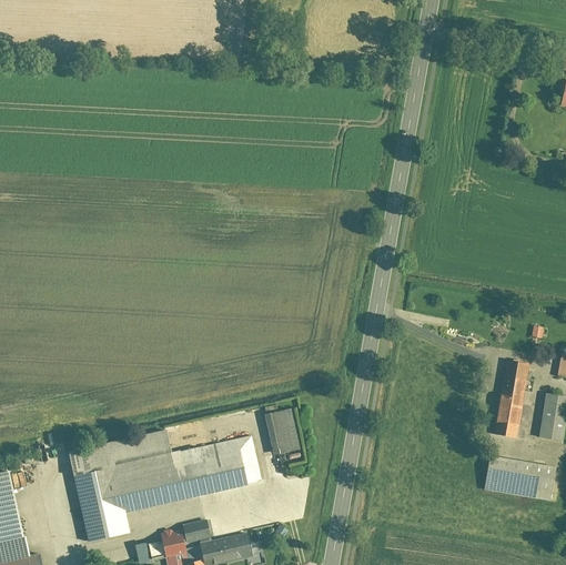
[(565,319),(549,316),(547,325),(565,329),(565,319)]
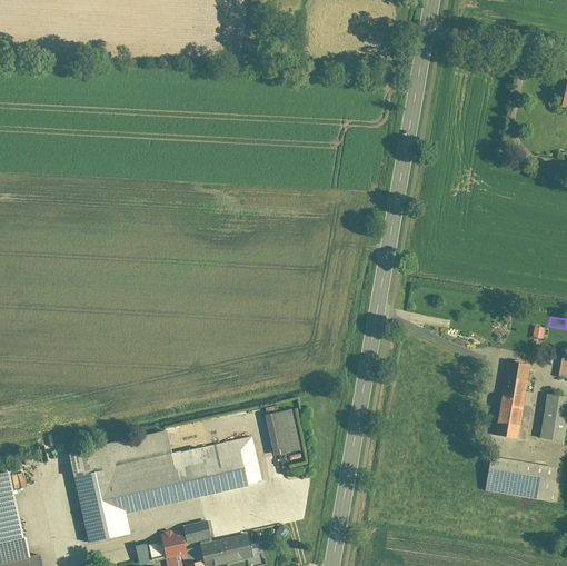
[(566,347),(563,347),(556,378),(566,379),(566,347)]
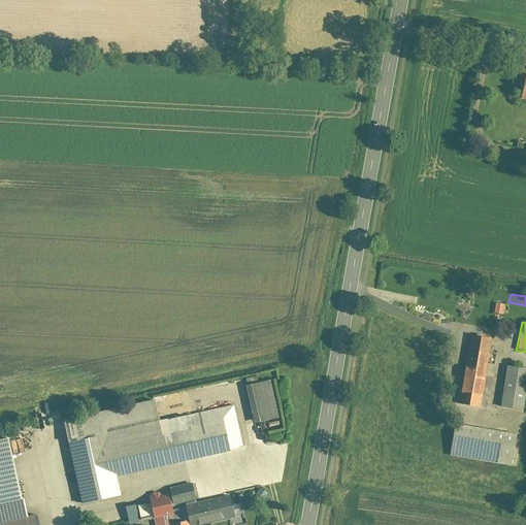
[(467,335),(456,401),(480,406),(492,339),(467,335)]
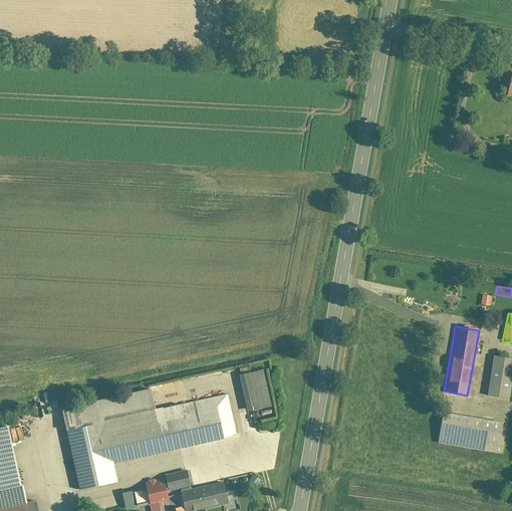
[(511,359),(494,356),(487,394),(508,398),(511,373),(511,359)]
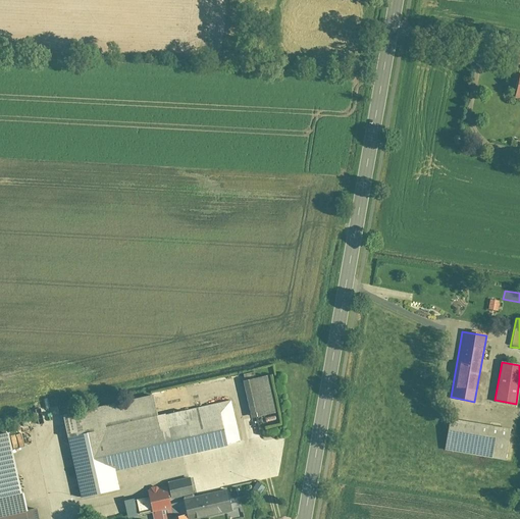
[(244,382),(252,418),(276,413),(267,377),(244,382)]
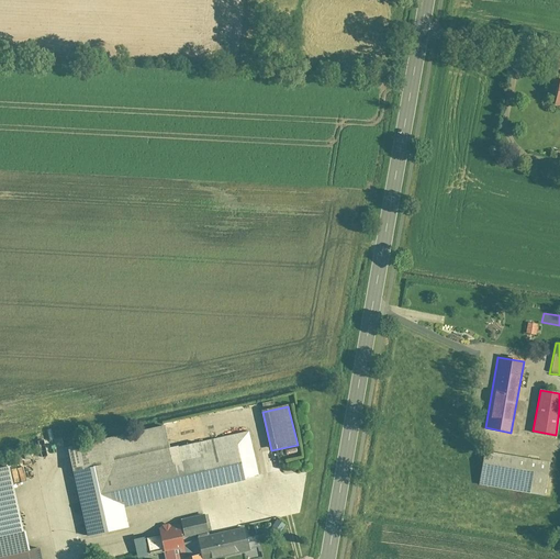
[(132,525),(127,507),(257,476),(245,429),(171,447),(165,424),(67,448),(89,536),(132,525)]
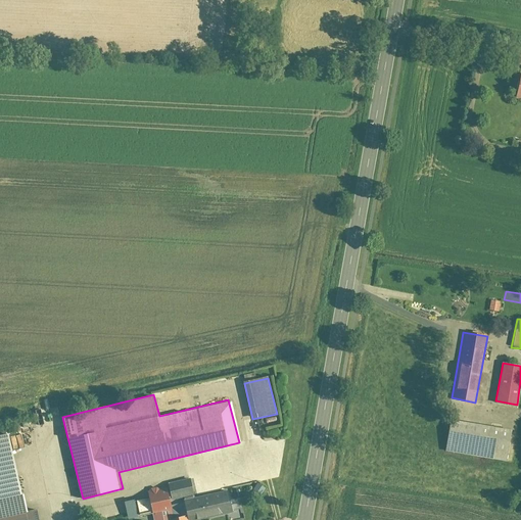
[(452,419),(445,451),(506,462),(511,429),(452,419)]
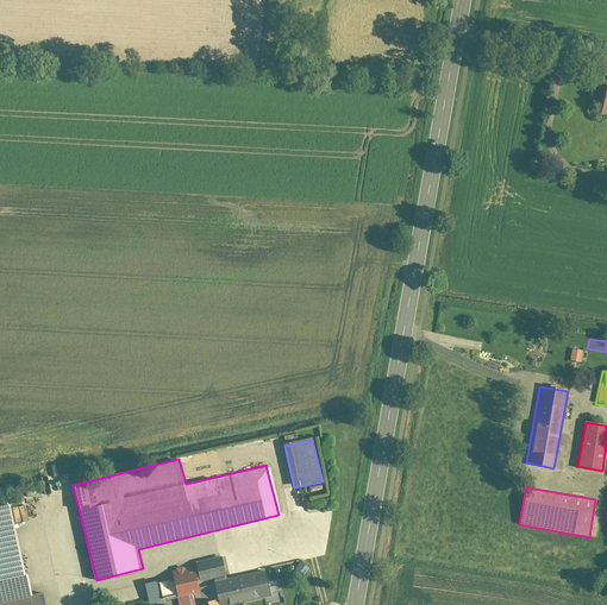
[(0,578),(22,573),(6,503),(0,504),(0,578)]
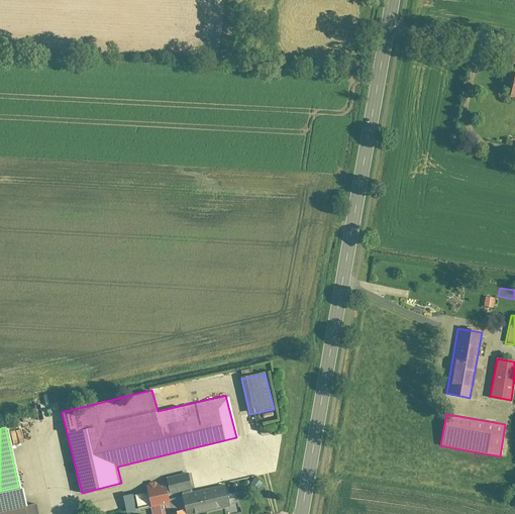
[(134,511),(149,508),(149,513),(190,513),(234,505),(230,485),(191,493),(187,471),(161,477),(161,480),(143,484),(145,490),(130,493),(134,511)]
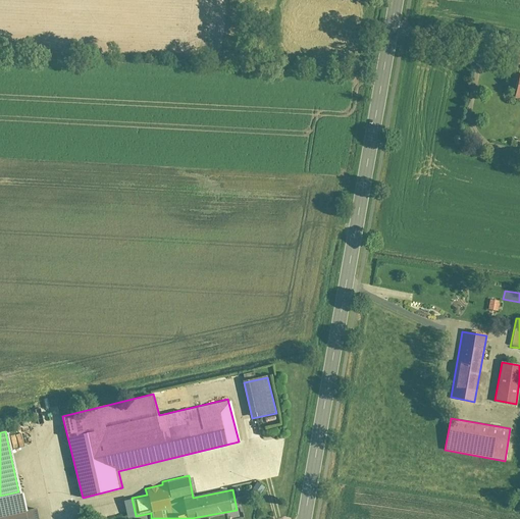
[(0,515),(24,510),(20,490),(18,491),(0,496),(0,515)]
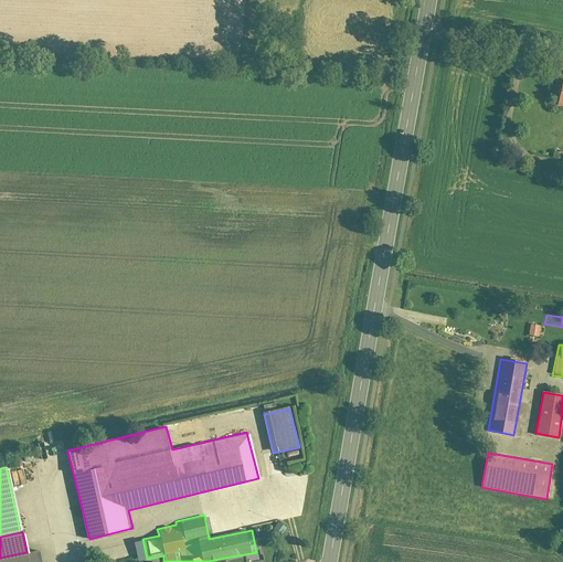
[(0,561),(39,561),(38,550),(27,552),(0,558),(0,561)]
